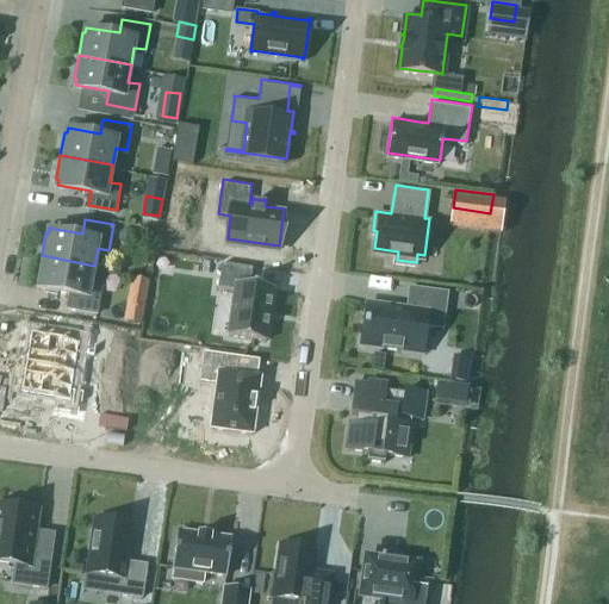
[(94,266),(42,255),(37,279),(41,280),(39,285),(72,291),(69,305),(98,310),(103,285),(92,282),(94,266)]
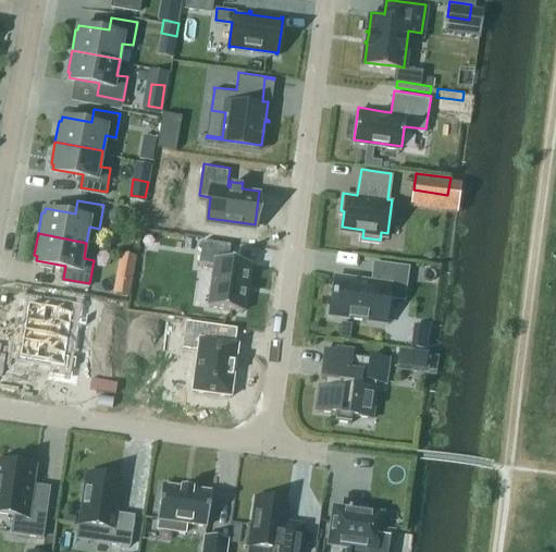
[(229,257),(231,242),(202,238),(199,260),(214,262),(209,304),(244,308),(250,260),(229,257)]
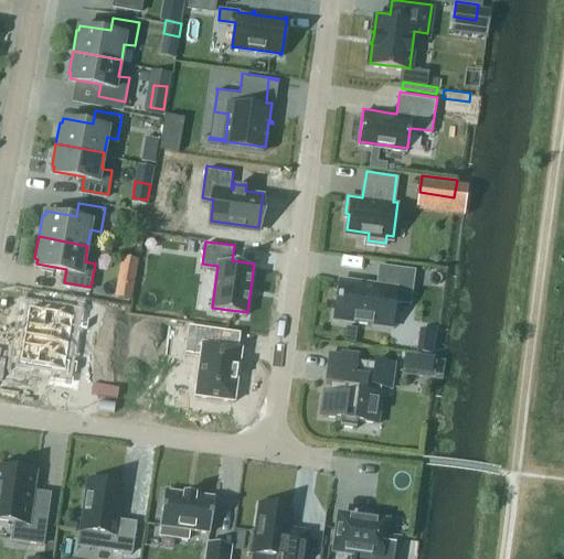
[(137,257),(124,255),(121,270),(134,272),(137,257)]
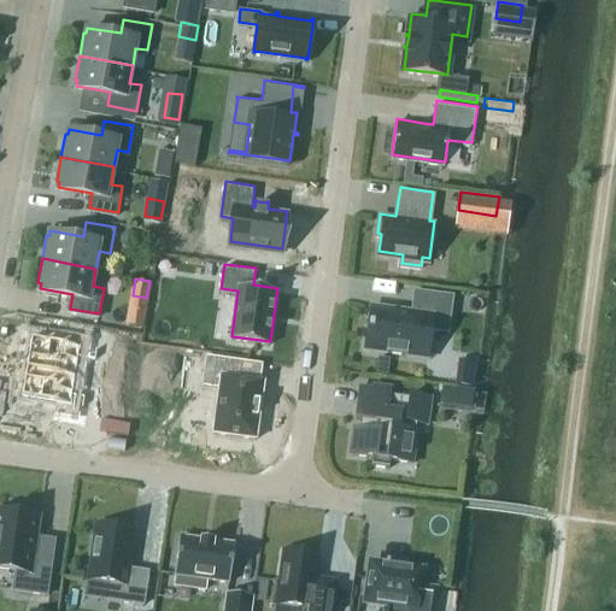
[(453,292),(423,288),(415,287),(412,309),(371,303),(365,346),(428,354),(432,325),(449,328),(453,292)]
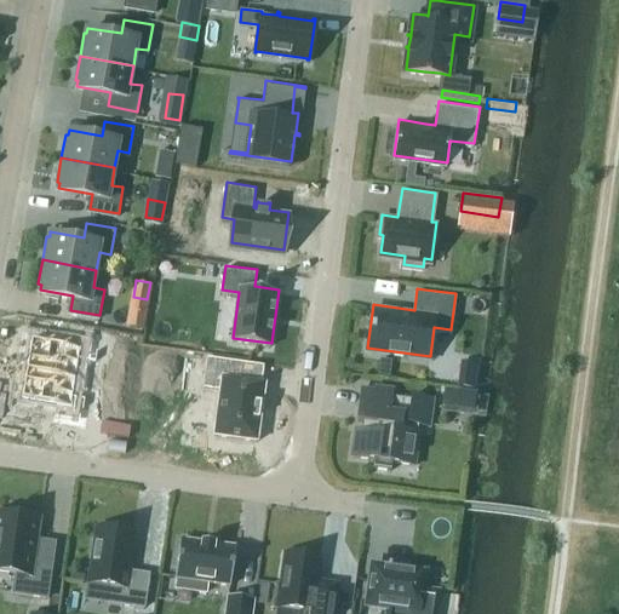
[(27,366),(76,374),(79,356),(97,359),(102,330),(68,325),(66,342),(32,336),(27,366)]
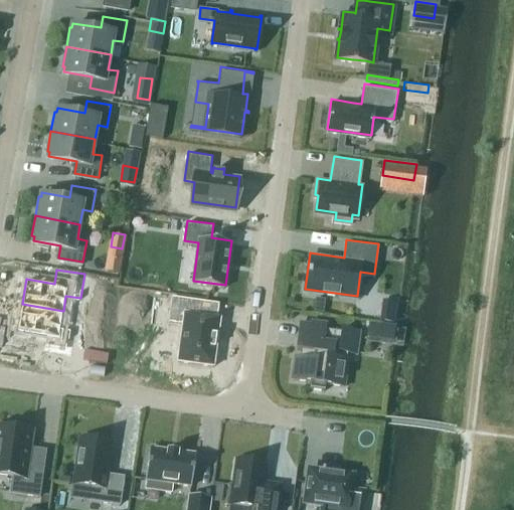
[(110,316),(115,280),(102,278),(96,314),(110,316)]
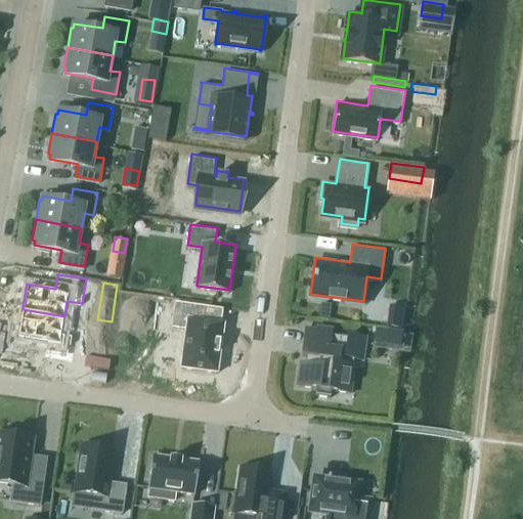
[(224,320),(220,319),(202,317),(204,304),(175,300),(172,323),(186,326),(181,364),(217,370),(224,320)]
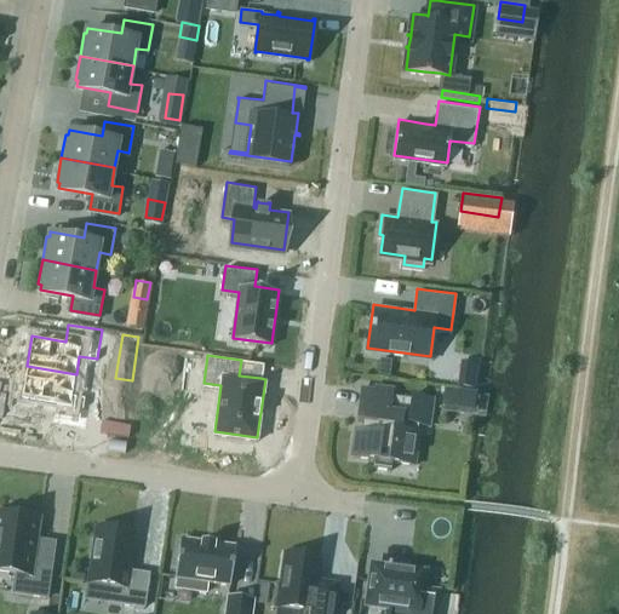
[(74,391),(76,374),(27,366),(22,396),(56,401),(53,418),(86,423),(90,406),(85,405),(86,394),(74,391)]
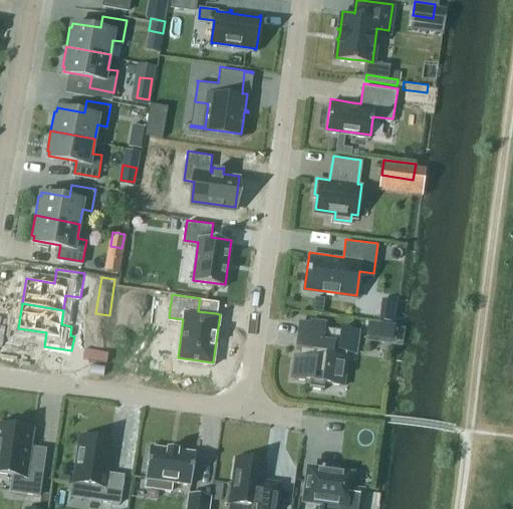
[(379,316),(394,318),(395,308),(380,306),(379,316)]
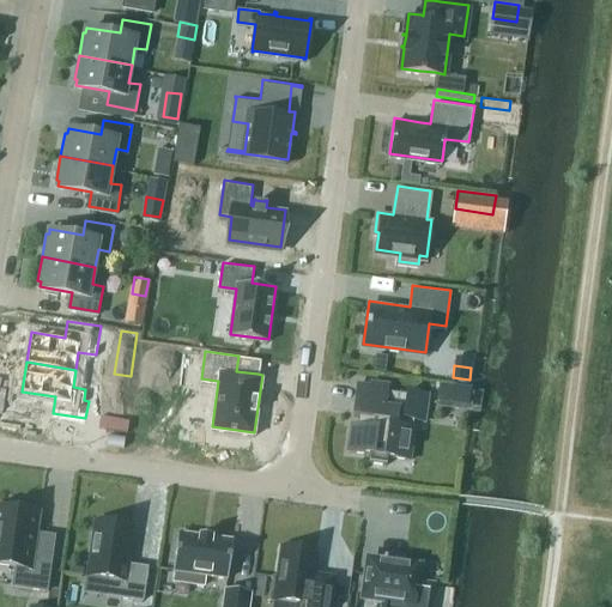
[(412,414),(420,416),(425,417),(429,390),(407,387),(406,389),(388,387),(389,380),(373,377),(371,381),(358,380),(353,413),(363,414),(362,423),(351,422),(347,447),(370,450),(369,459),(387,461),(388,453),(411,456),(416,424),(411,423),(412,414)]
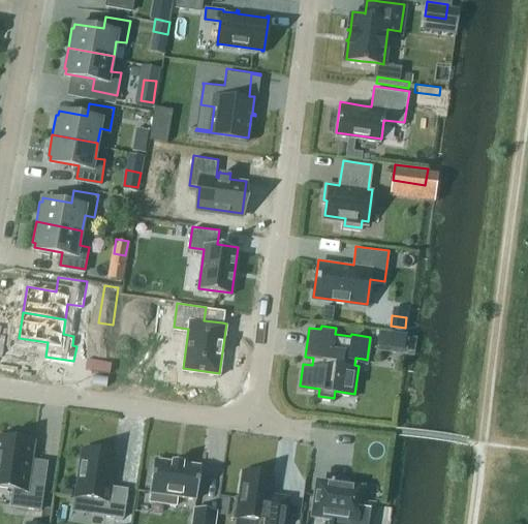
[(389,344),(390,330),(380,329),(378,343),(389,344)]
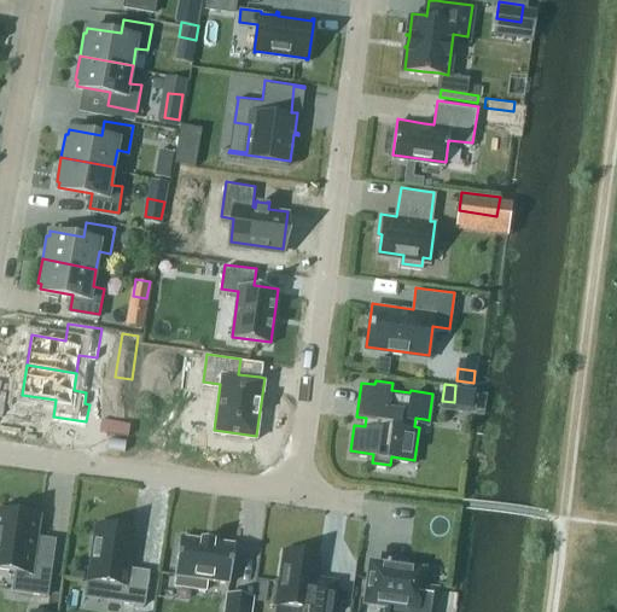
[(39,518),(0,511),(0,571),(15,573),(13,593),(50,599),(54,560),(34,557),(39,518)]
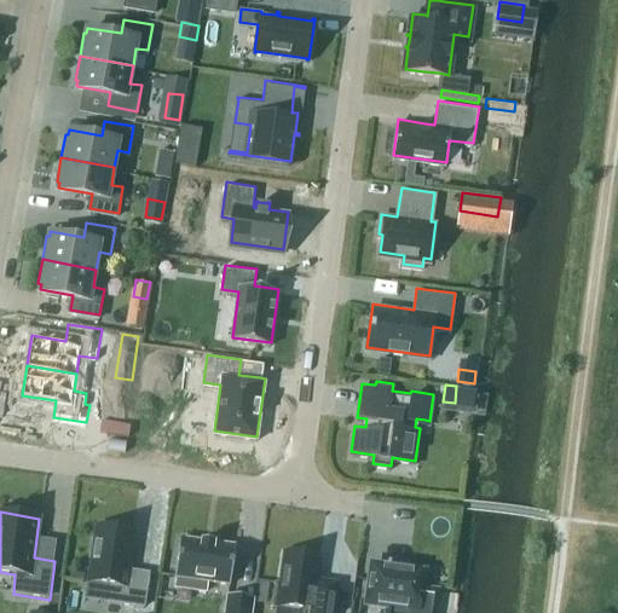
[(123,526),(98,522),(90,578),(110,580),(108,597),(144,602),(149,570),(128,566),(133,532),(123,531),(123,526)]
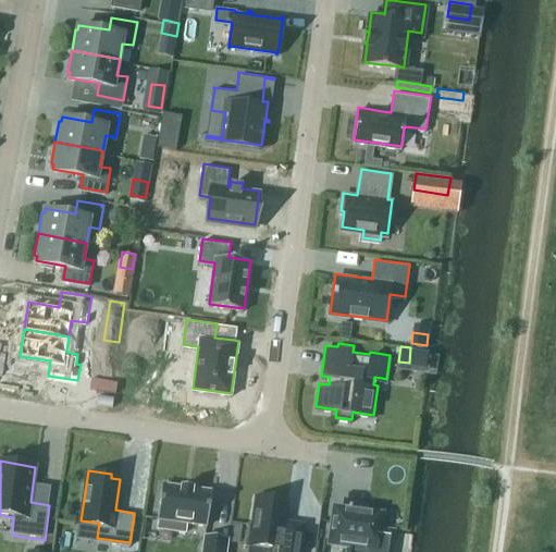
[(192,486),(192,485),(181,483),(181,485),(161,481),(157,516),(173,518),(172,527),(185,529),(186,520),(207,523),(211,489),(192,486)]
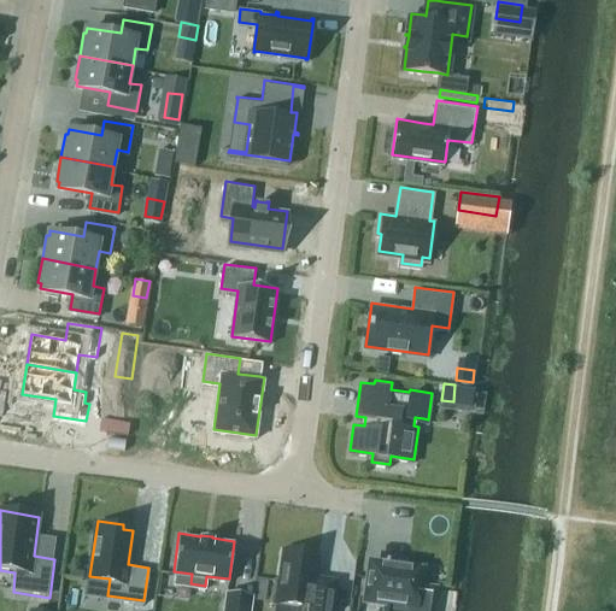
[(275,576),(271,600),(298,604),(297,610),(332,610),(334,594),(336,577),(315,574),(318,552),(283,547),(279,577),(275,576)]
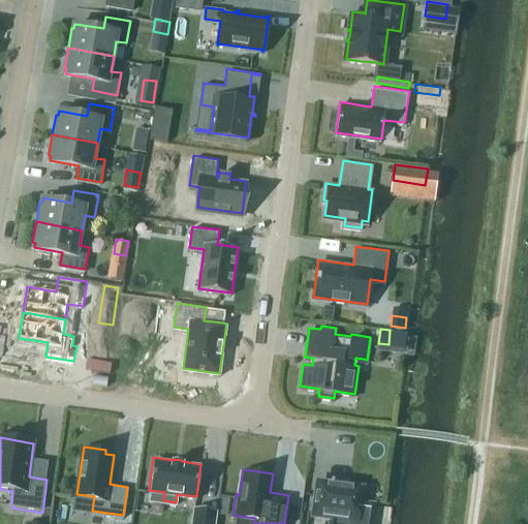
[(371,523),(374,501),(363,499),(361,499),(362,486),(347,484),(348,480),(334,478),(333,482),(318,480),(314,513),(350,518),(349,523),(371,523)]
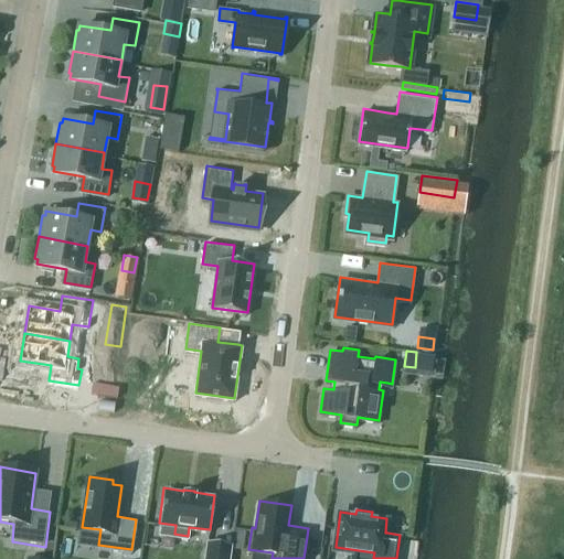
[(227,558),(231,543),(208,539),(204,558),(227,558)]
